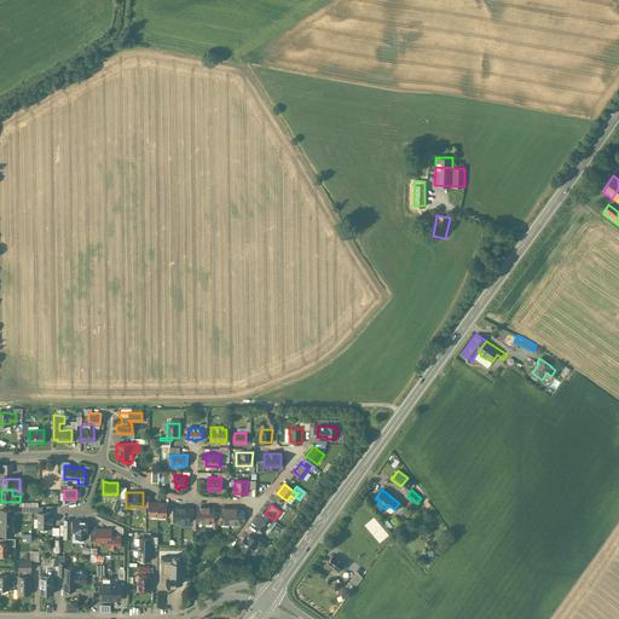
[(237,508),(230,508),(230,522),(229,522),(229,524),(238,524),(239,524),(239,518),(239,510),(239,508),(237,508)]
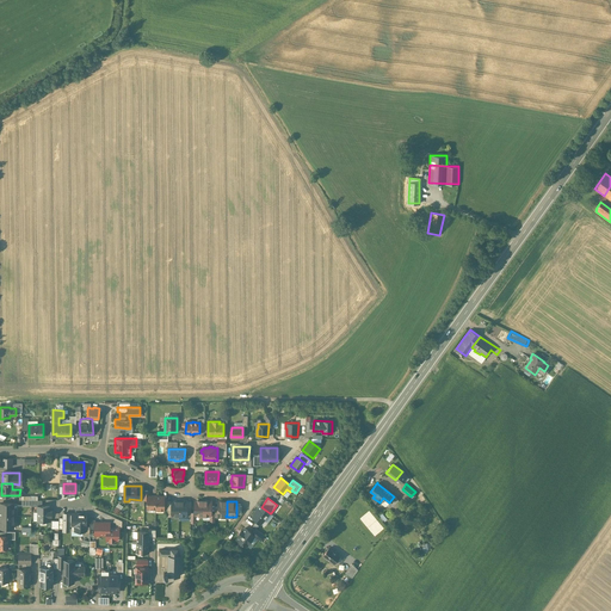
[(13,504),(0,503),(0,516),(13,516),(13,504)]
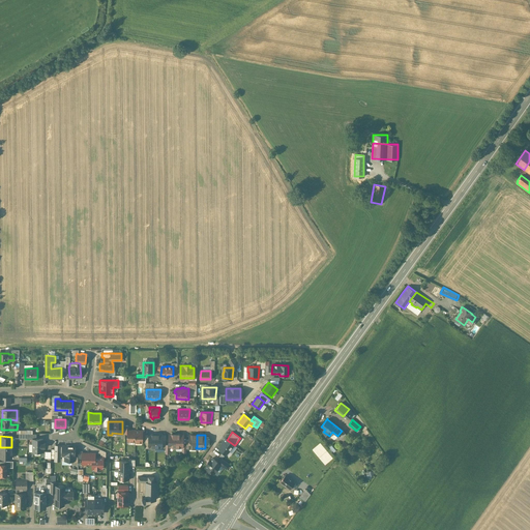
[(104,446),(108,439),(104,436),(99,443),(104,446)]
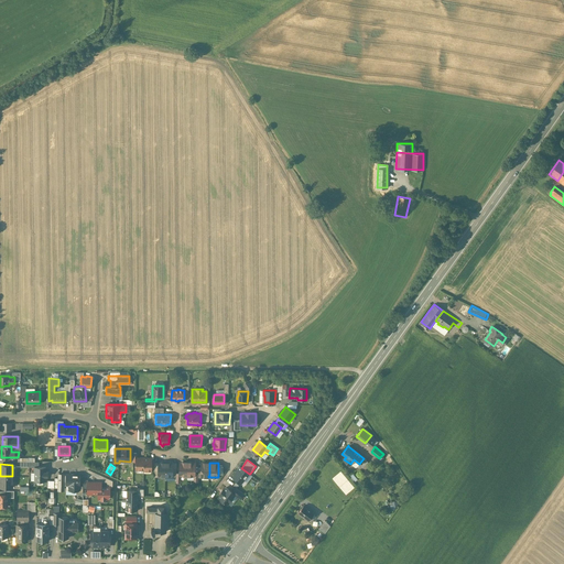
[(39,467),(34,467),(34,480),(45,480),(45,467),(39,467)]
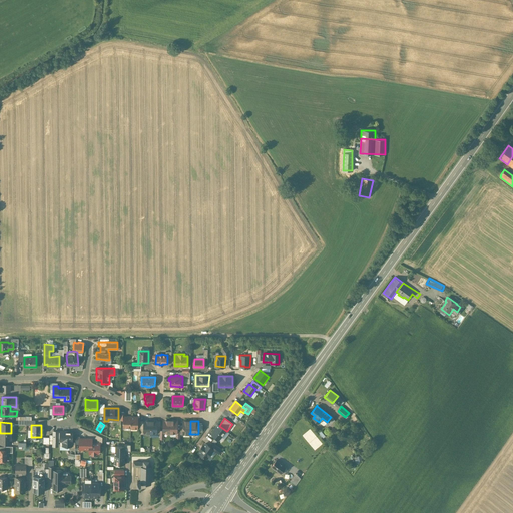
[(211,434),(219,440),(226,431),(219,426),(217,425),(211,434)]
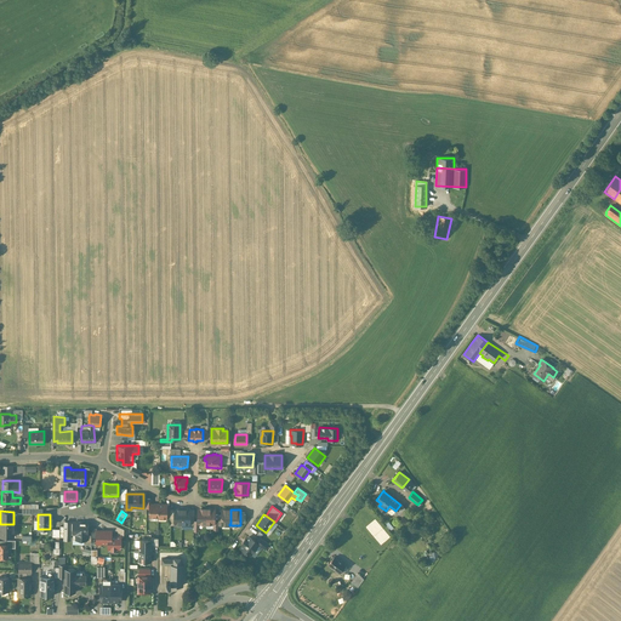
[(64,535),(64,537),(64,540),(70,540),(70,535),(73,535),(73,540),(86,540),(86,534),(87,534),(87,523),(73,523),(70,523),(64,523),(64,527),(64,535)]
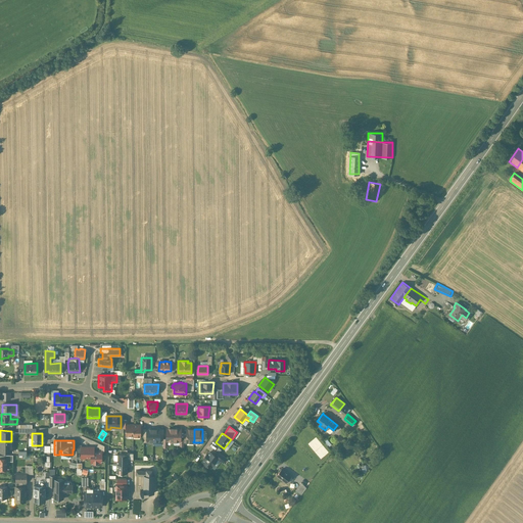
[(11,441),(0,441),(0,452),(11,452),(11,441)]
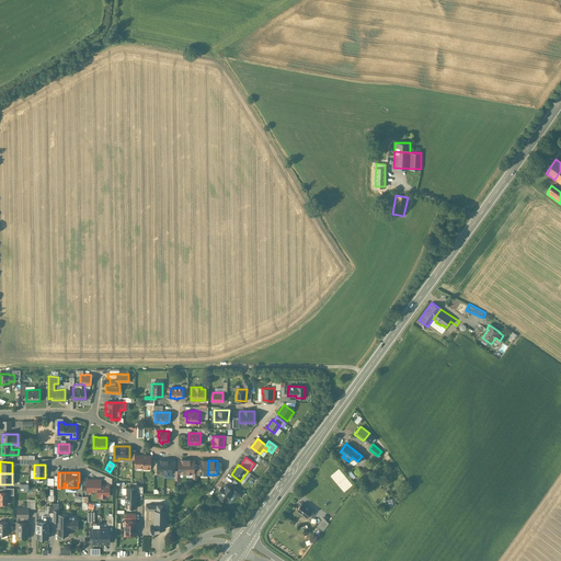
[(88,479),(87,485),(87,491),(92,491),(92,490),(98,490),(100,490),(100,491),(101,491),(101,484),(101,480),(88,479)]
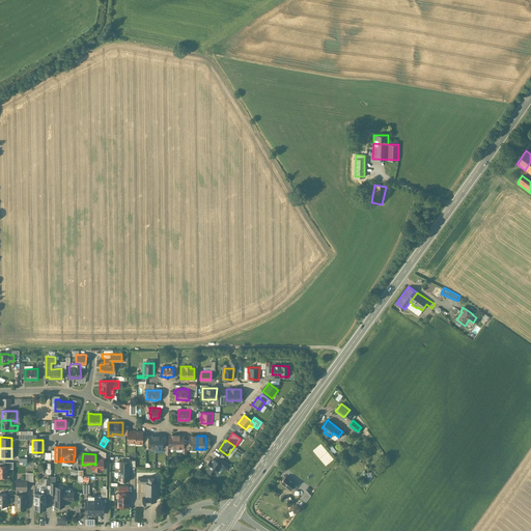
[(101,458),(95,458),(95,465),(94,465),(94,464),(92,464),(92,469),(95,469),(95,470),(99,470),(99,469),(102,469),(102,465),(103,465),(103,459),(103,458),(101,458)]
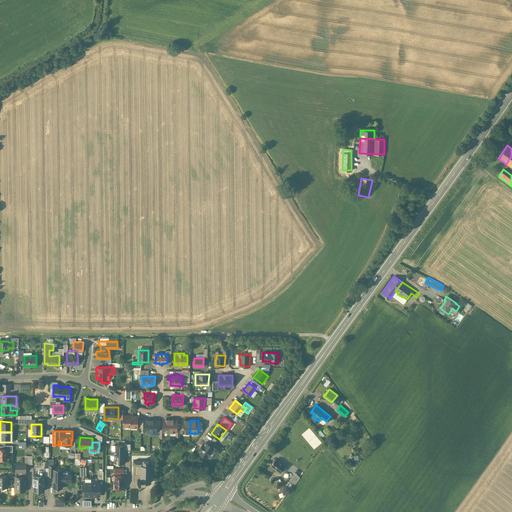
[(206,458),(213,449),(213,448),(212,447),(205,442),(203,445),(202,445),(199,448),(201,449),(198,452),(206,458)]
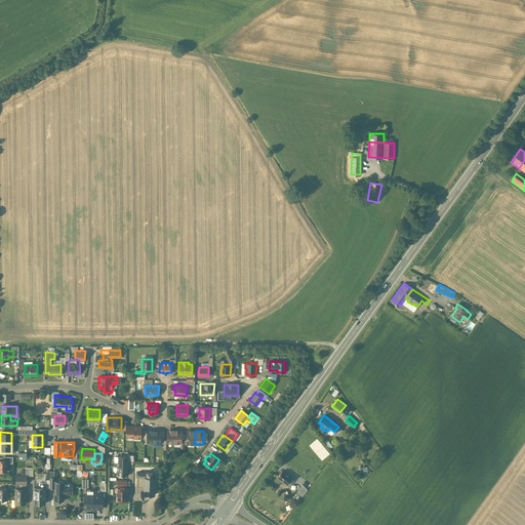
[(219,454),(217,458),(218,459),(218,460),(224,465),(228,459),(219,454)]
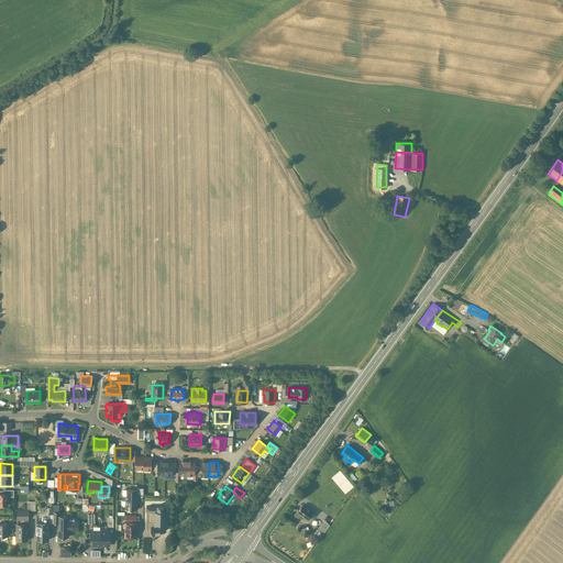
[(125,499),(138,499),(138,496),(138,490),(125,489),(125,499)]
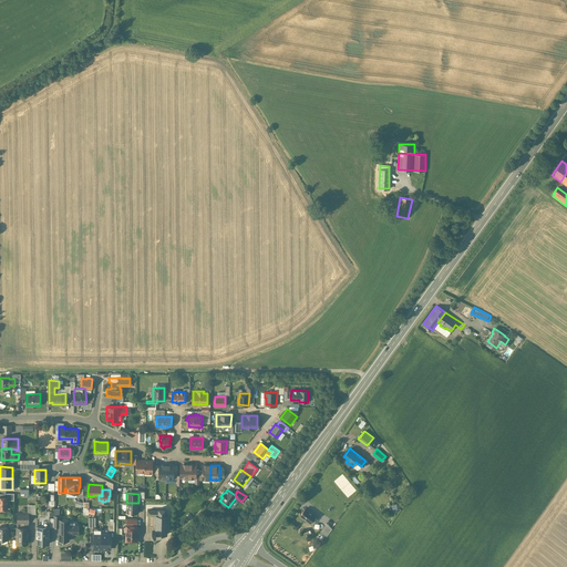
[(138,513),(138,503),(126,503),(126,513),(138,513)]
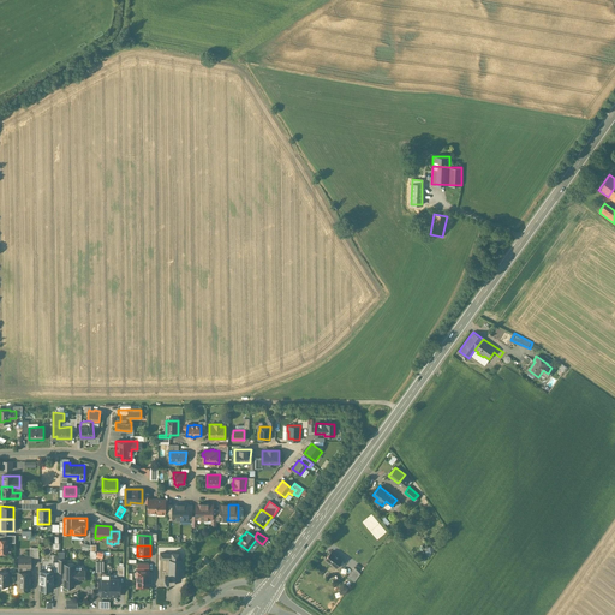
[(31,548),(18,548),(18,567),(19,567),(19,572),(27,572),(27,567),(31,567),(31,557),(31,548)]
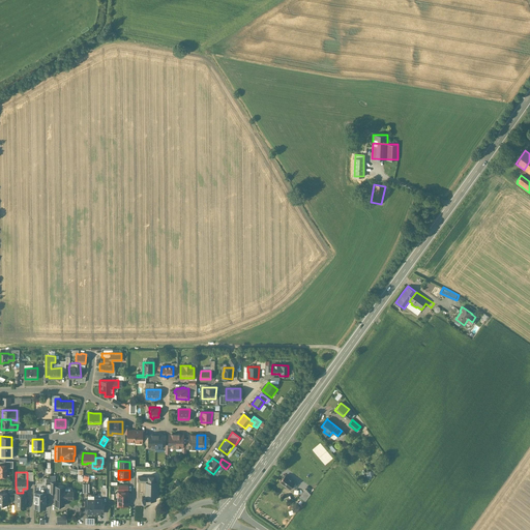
[(154,475),(148,475),(148,477),(143,477),(143,481),(143,496),(142,496),(142,500),(146,500),(146,499),(156,499),(156,481),(154,481),(154,475)]
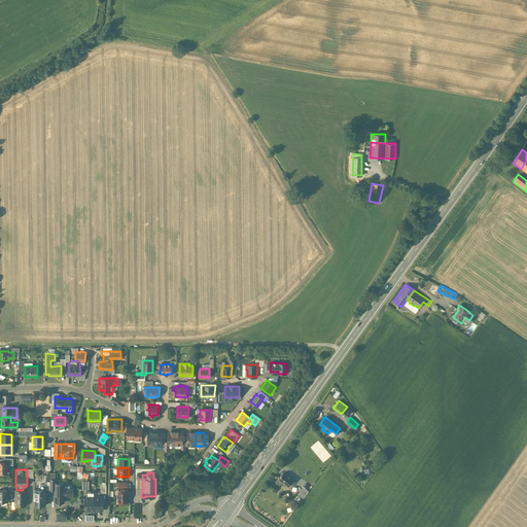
[(293,479),(284,472),(279,479),(288,486),(293,480),(293,479)]
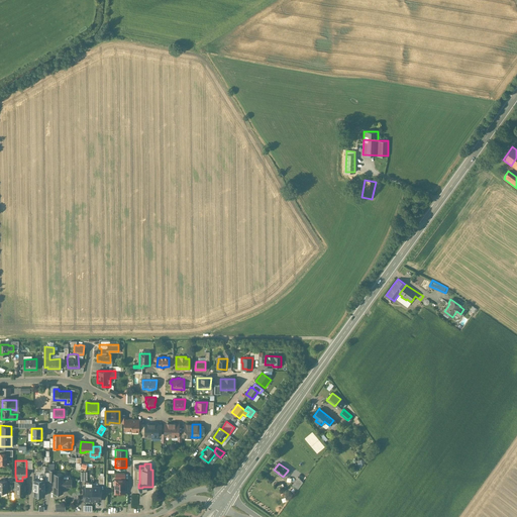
[(55,474),(54,474),(54,481),(54,493),(63,493),(63,487),(72,487),(72,479),(63,479),(63,475),(55,474)]
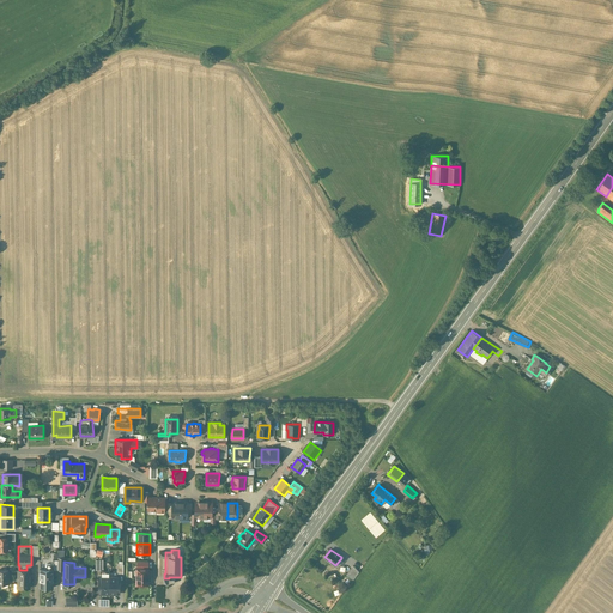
[(359,571),(353,565),(346,575),(353,580),(359,571)]
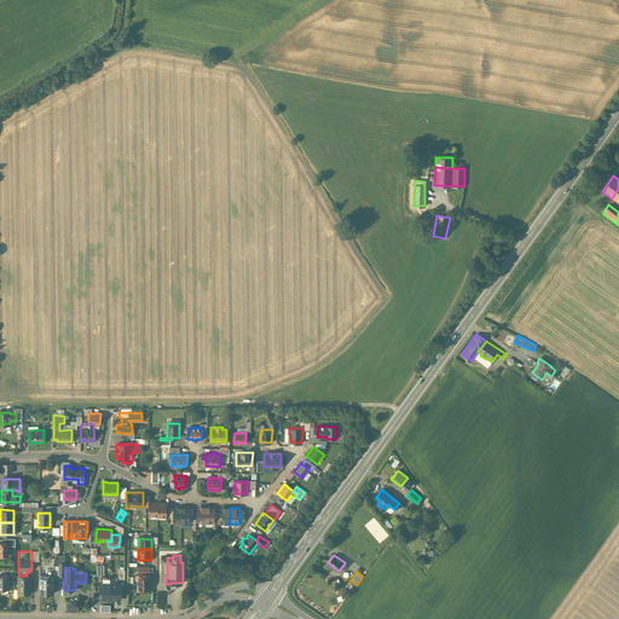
[(40,574),(40,594),(53,594),(53,576),(53,574),(46,574),(40,574)]
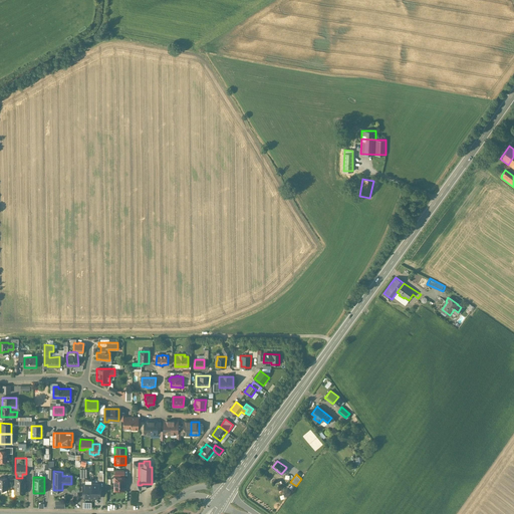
[(124,477),(114,477),(114,491),(124,491),(124,477)]
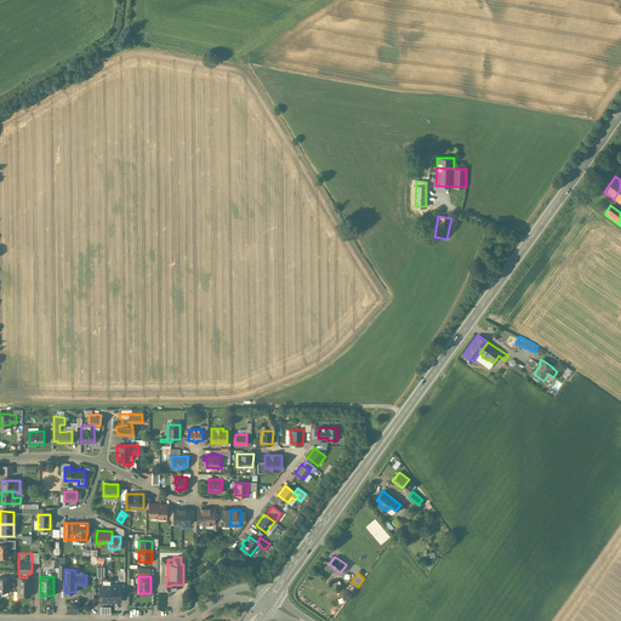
[(20,577),(18,577),(18,593),(23,593),(24,596),(30,596),(30,582),(29,582),(29,579),(27,577),(20,577)]
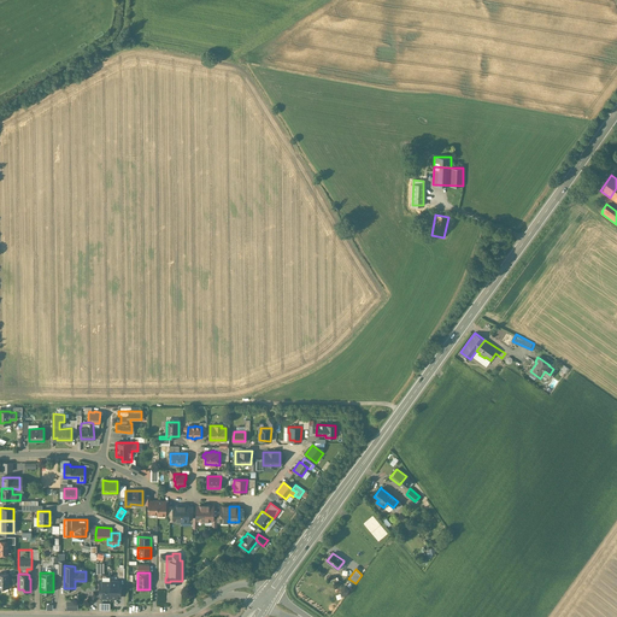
[(111,580),(100,580),(100,597),(110,597),(111,580)]
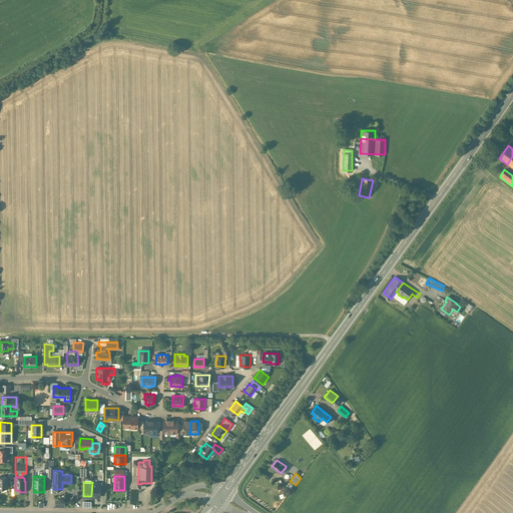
[(100,482),(92,482),(91,496),(100,497),(100,482)]
